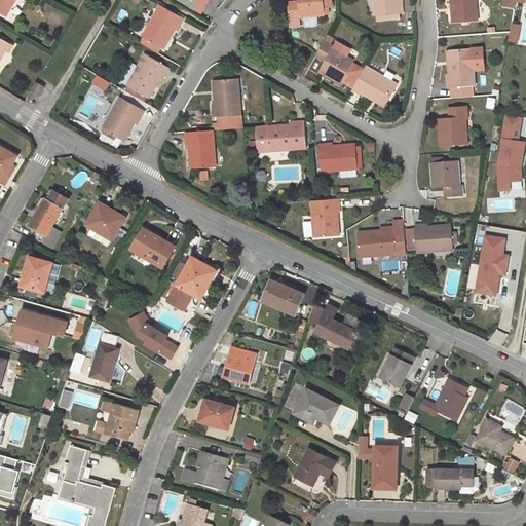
[(0,0),(0,12),(6,16),(14,0),(0,0)]
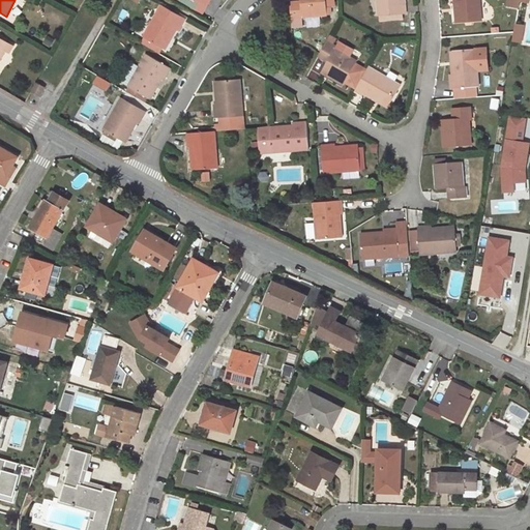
[(178,0),(202,13),(209,0),(178,0)]
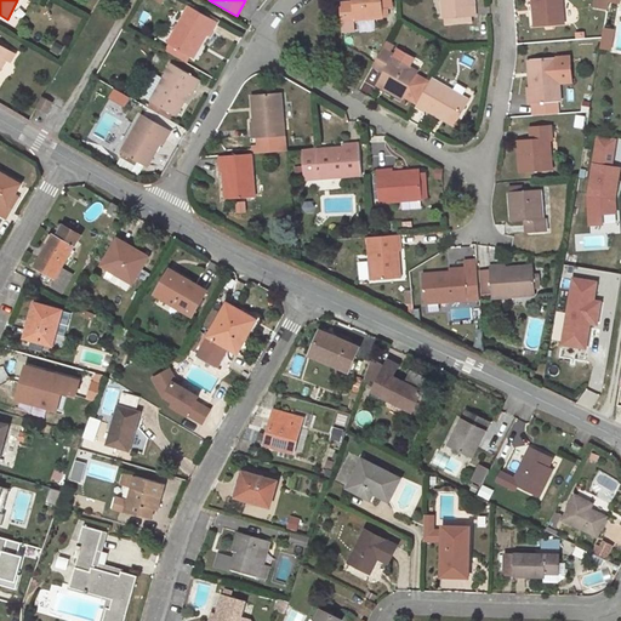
[(351,0),(352,5),(340,6),(341,22),(354,22),(354,18),(382,17),(382,9),(392,9),(391,0),(351,0)]
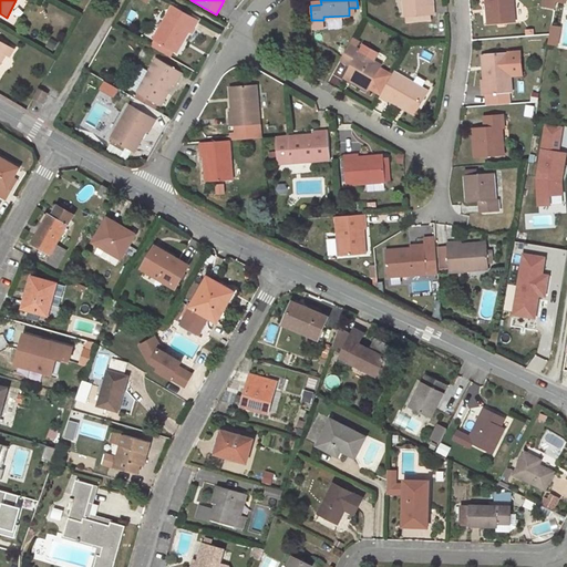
[(403,0),(404,18),(405,18),(432,16),(434,16),(433,1),(431,1),(430,0),(403,0)]
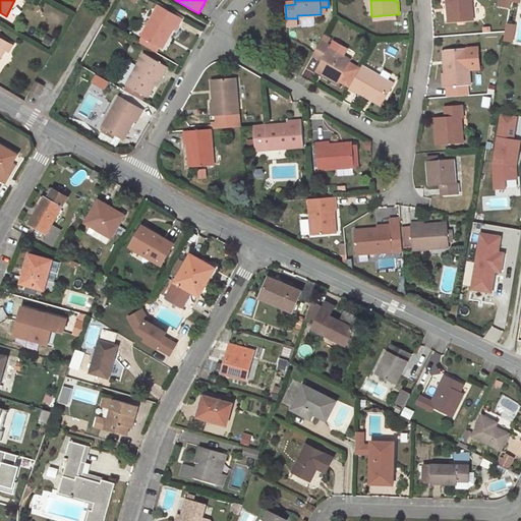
[(471,0),(446,0),(447,8),(449,8),(450,21),(473,19),(471,0)]
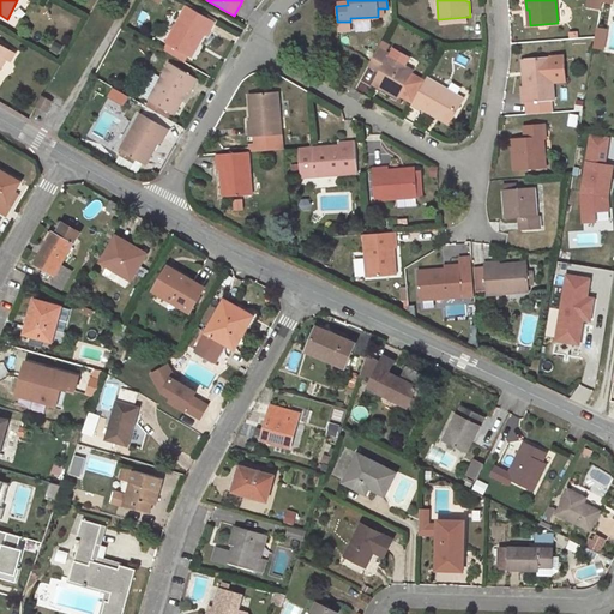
[(215,22),(187,6),(166,43),(167,44),(188,56),(197,43),(199,44),(204,35),(206,36),(215,22)]
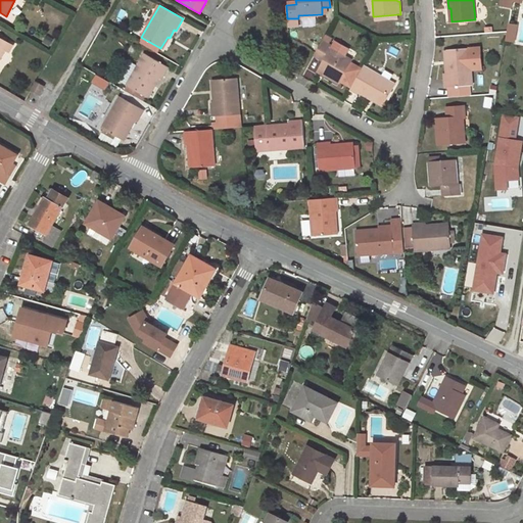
[(298,18),(287,18),(287,28),(299,27),(298,18)]
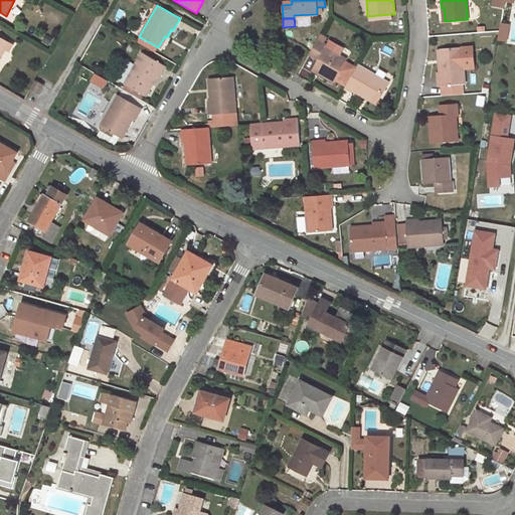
[(509,24),(501,23),(499,39),(506,40),(509,24)]
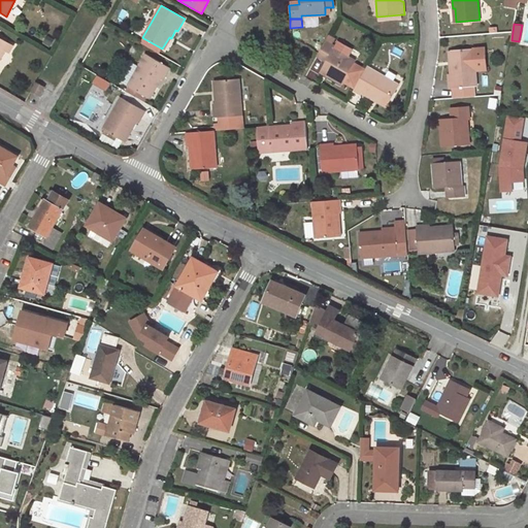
[(10,41),(0,34),(0,37),(8,43),(10,41)]
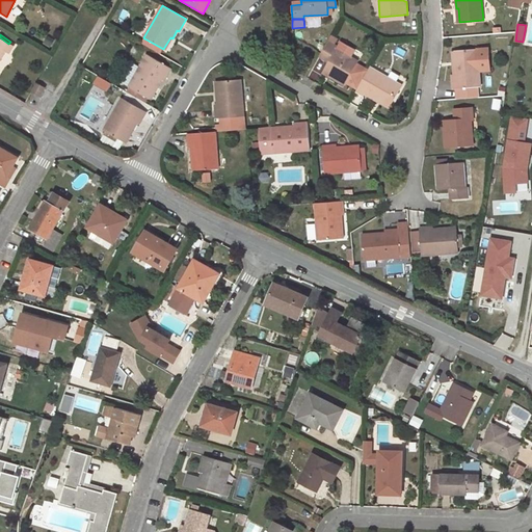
[(53,38),(47,34),(44,41),(50,45),(53,38)]
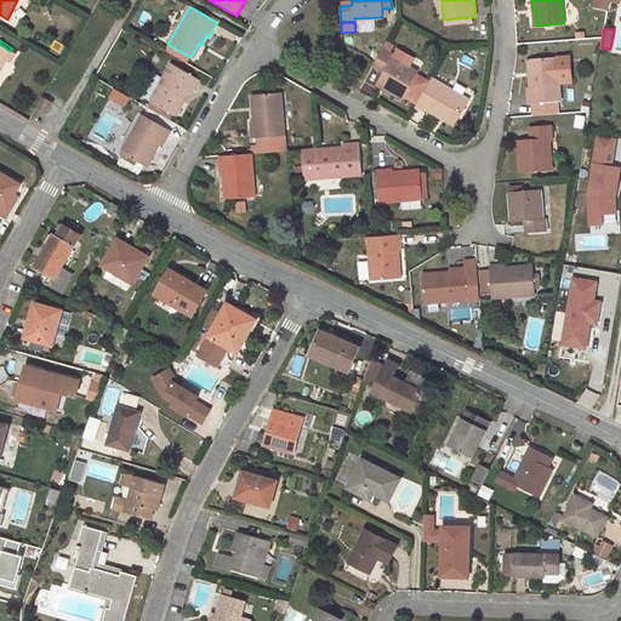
[(10,51),(0,44),(0,68),(5,60),(10,63),(15,53),(10,51)]
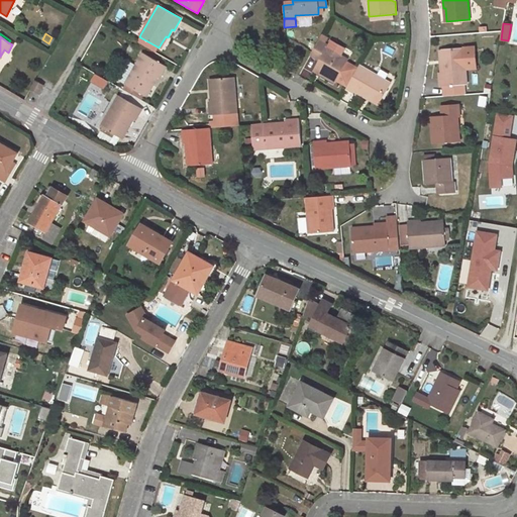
[(161,48),(168,37),(166,36),(159,47),(161,48)]
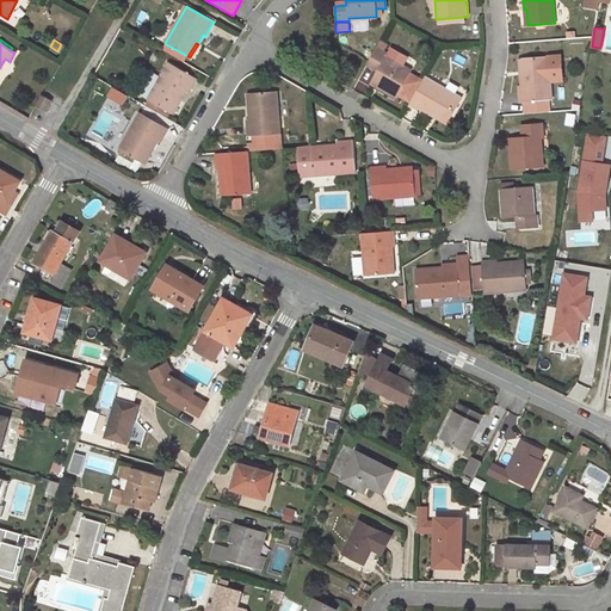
[(187,56),(166,44),(162,50),(184,62),(187,56)]
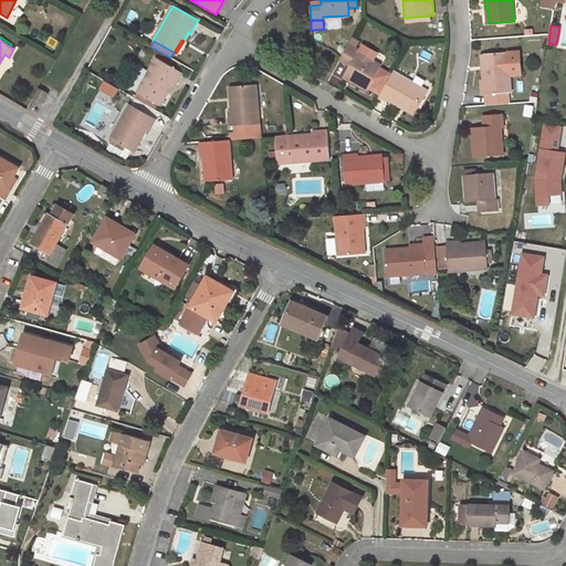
[(390,75),(378,69),(380,66),(357,53),(358,51),(348,45),(341,58),(349,63),(348,66),(342,77),(366,91),(367,88),(379,95),(390,75)]
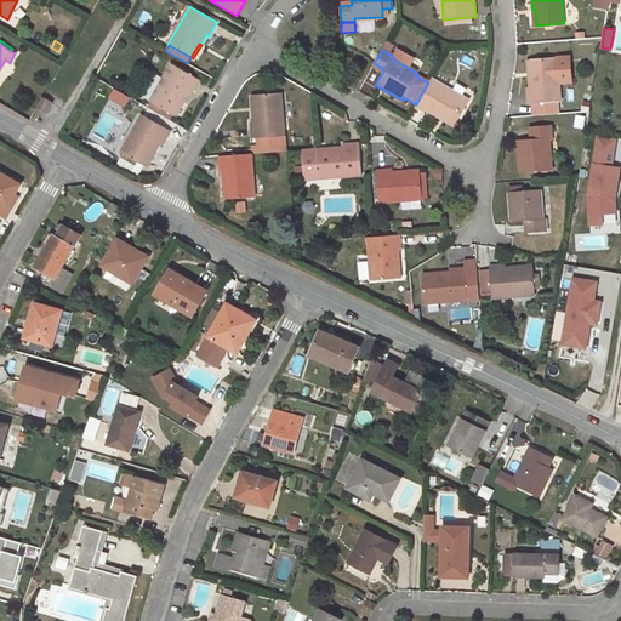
[(557,57),(530,60),(531,75),(529,75),(530,87),(527,89),(529,103),(531,103),(557,101),(560,101),(557,57)]
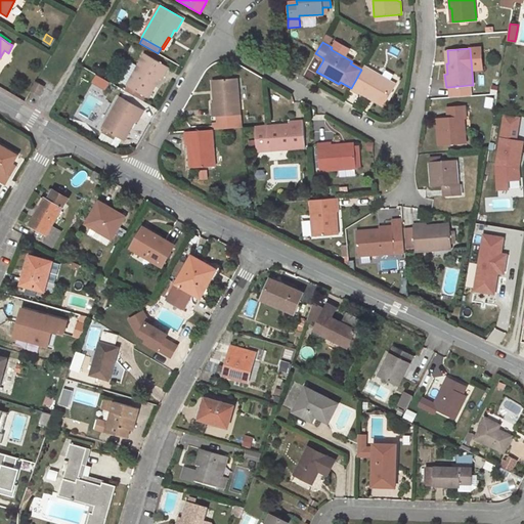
[(169,67),(145,53),(137,67),(127,85),(126,86),(127,86),(146,97),(154,85),(156,86),(160,79),(162,80),(169,67)]
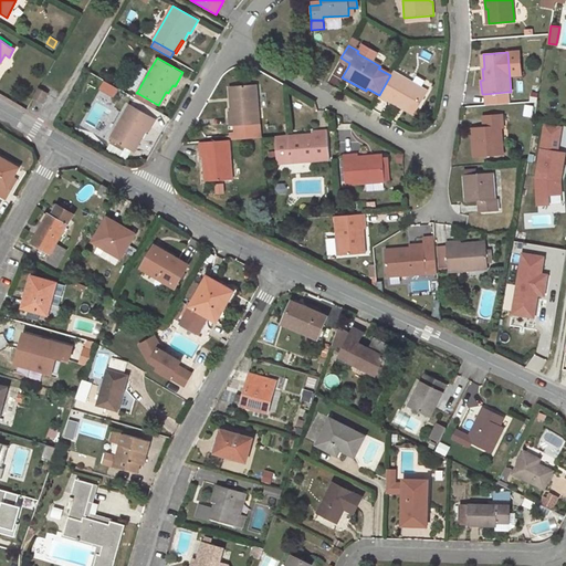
[(148,72),(138,65),(127,85),(137,92),(148,72)]
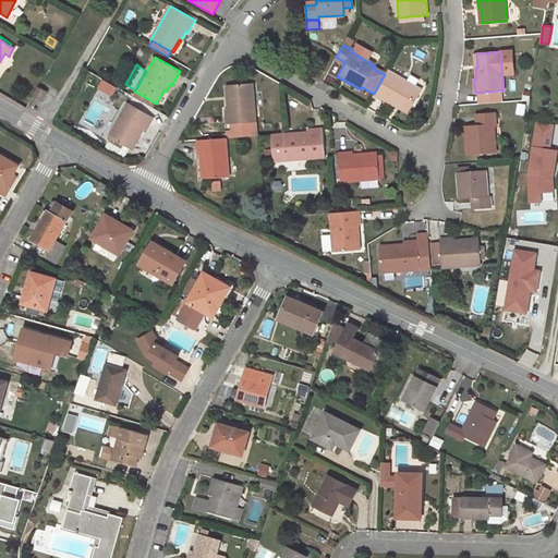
[(422,89),(388,70),(385,74),(374,94),(373,96),(385,102),(386,100),(396,106),(397,104),(409,111),(422,89)]
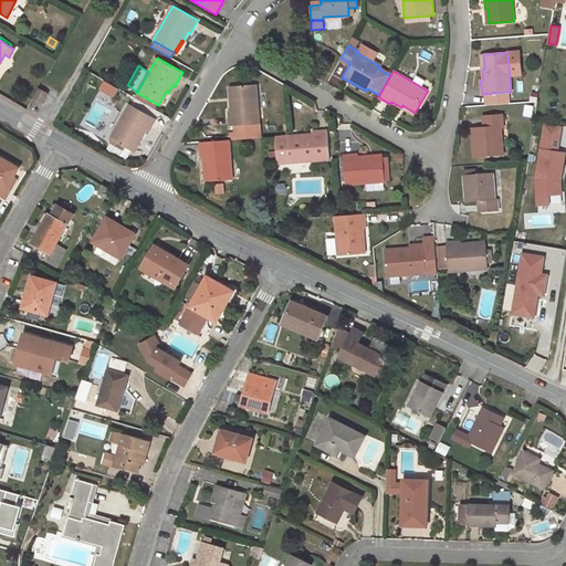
[(257,84),(250,85),(232,86),(232,101),(231,101),(231,112),(229,113),(230,126),(238,126),(243,125),(252,125),(260,124),(257,84)]
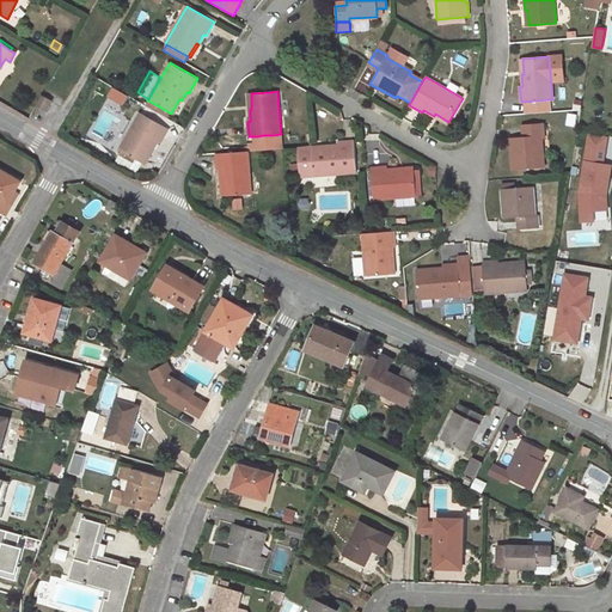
[(51,102),(41,96),(35,108),(46,112),(51,102)]
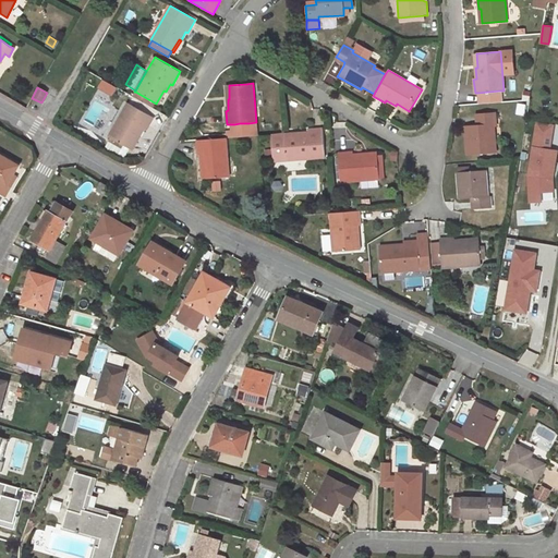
[(170,95),(166,92),(164,91),(156,104),(158,105),(164,108),(170,95)]
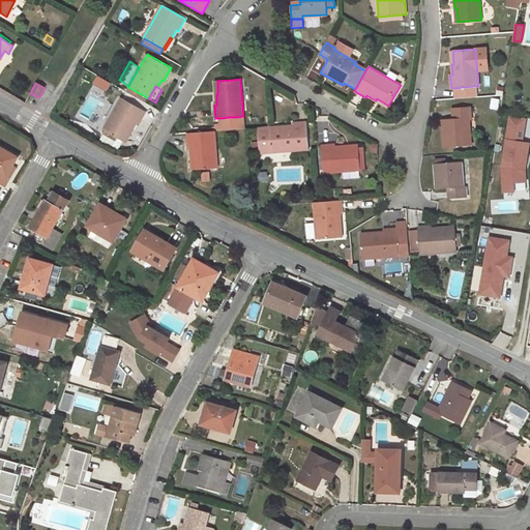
[(475,86),(453,88),(454,98),(476,96),(475,86)]
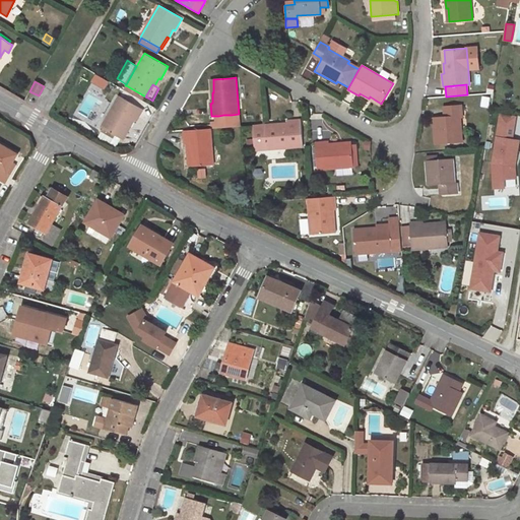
[(145,96),(126,85),(123,90),(143,102),(145,96)]
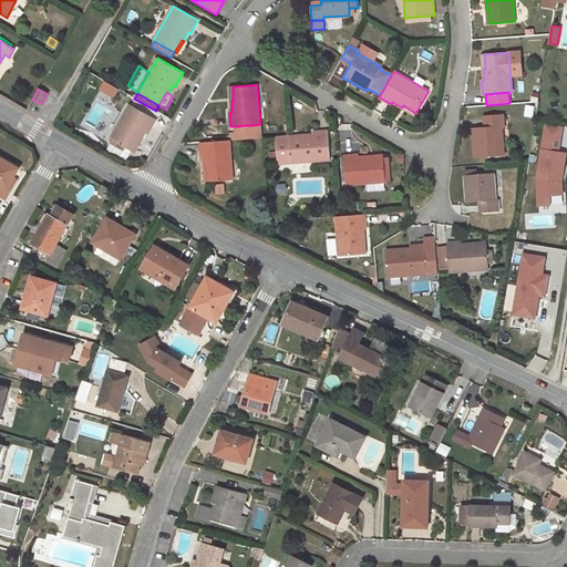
[(156,120),(130,105),(110,138),(112,140),(134,152),(147,130),(148,132),(156,120)]
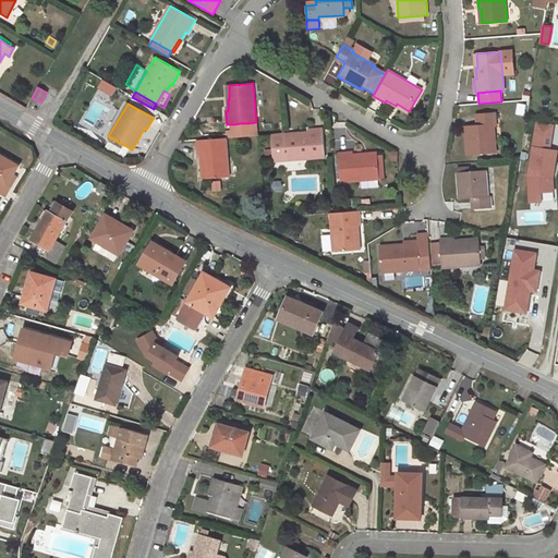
[(409,111),(397,104),(396,106),(408,113),(409,111)]
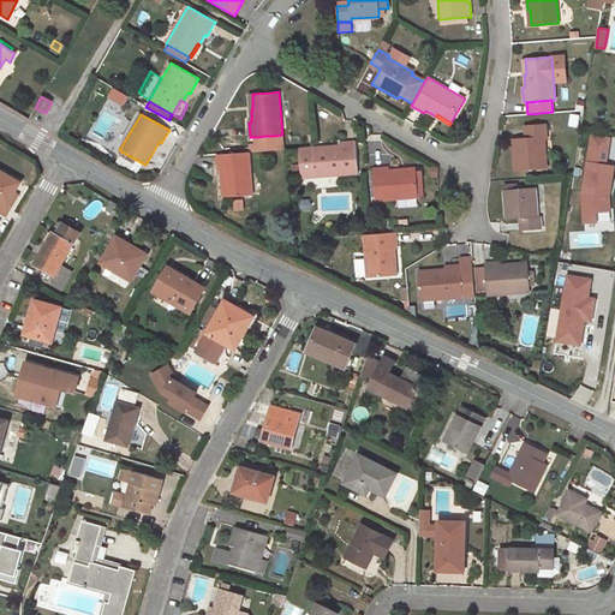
[(547,138),(547,125),(530,126),(531,138),(526,138),(513,141),(515,169),(547,167),(544,138),(547,138)]
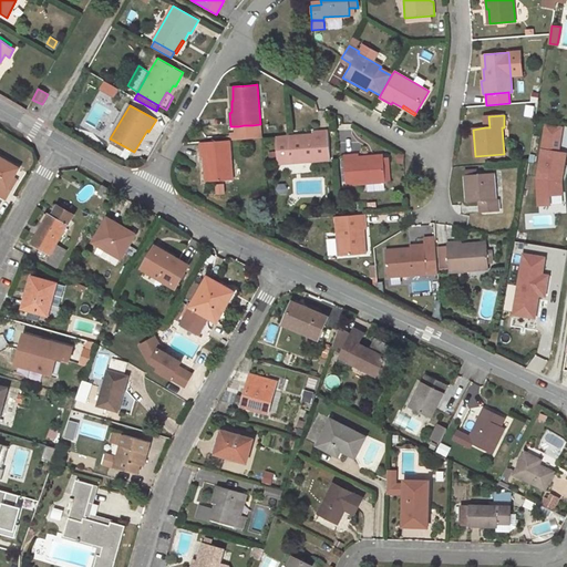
[(564,126),(544,123),(539,148),(560,152),(564,126)]
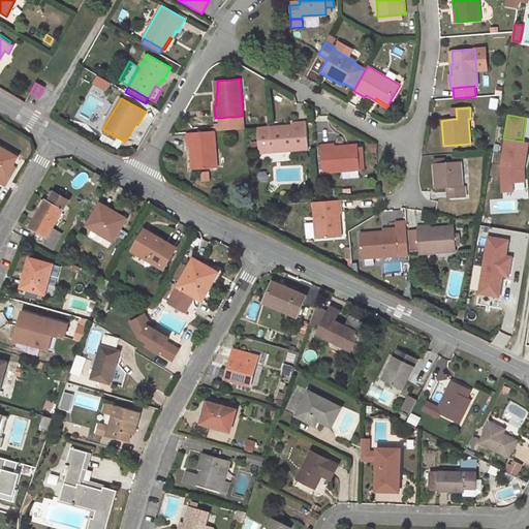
[(292,125),(283,126),(283,128),(270,129),(271,147),(272,153),(308,150),(306,122),(292,123),(292,125)]
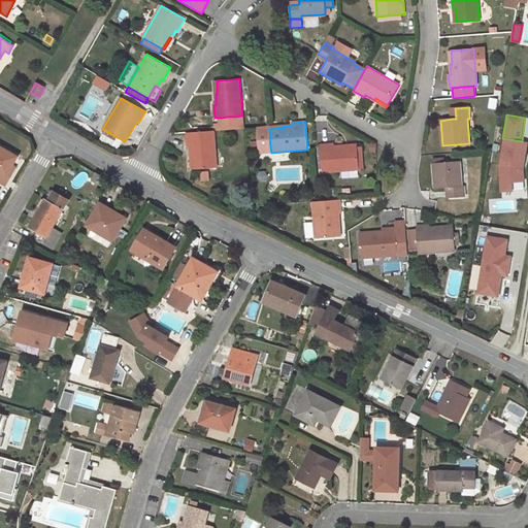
[(118,138),(104,130),(102,134),(114,141),(118,138)]
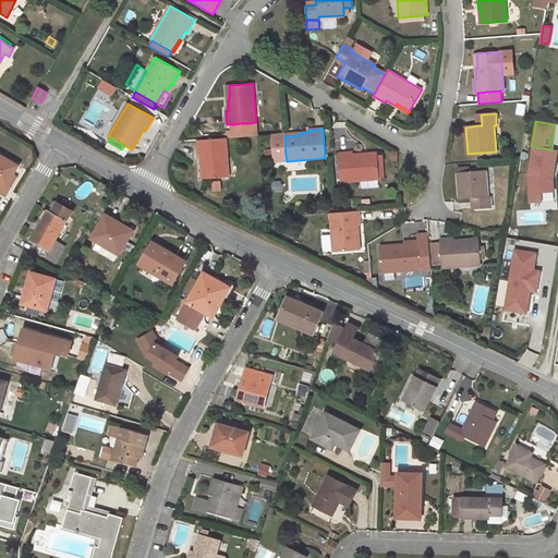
[(226,138),(197,141),(198,154),(201,154),(202,165),(204,165),(205,179),(229,177),(226,138)]
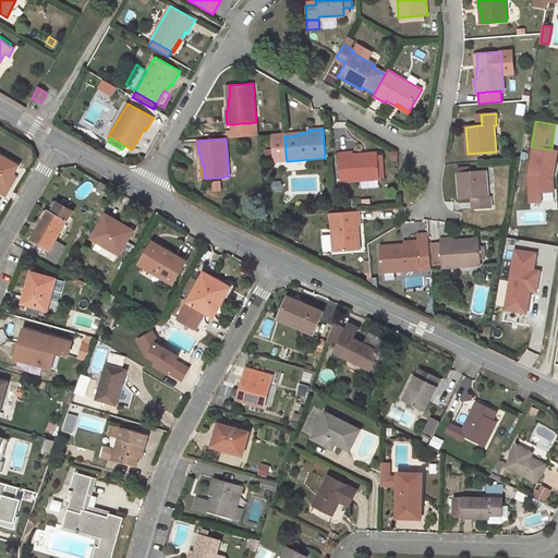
[(552,149),(531,146),(529,164),(526,178),(554,178),(557,150),(552,149)]
